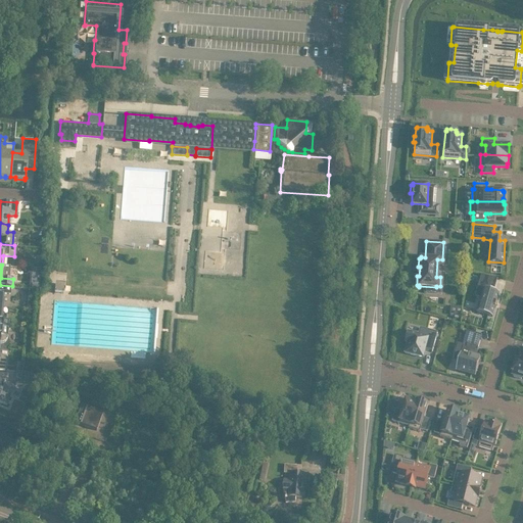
[(494,278),(481,274),(478,282),(483,283),(475,312),(491,316),(491,315),(494,305),(494,306),(496,301),(495,301),(497,292),(498,292),(498,291),(493,290),(494,285),(492,284),(494,278)]
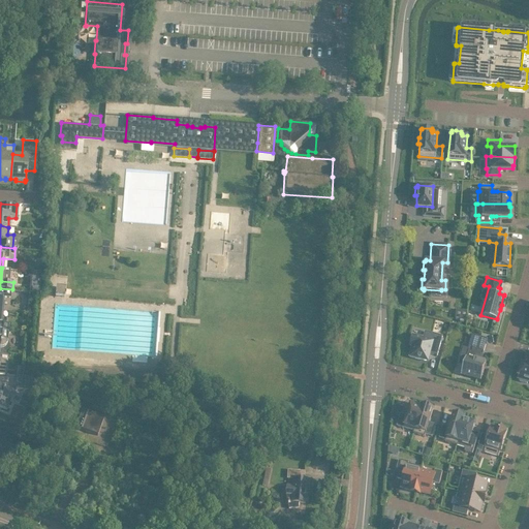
[(54,296),(63,297),(64,287),(55,287),(54,296)]
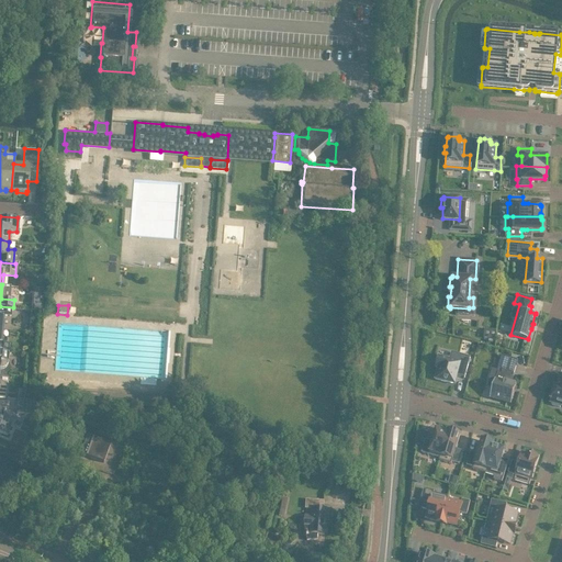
[(0,328),(2,328),(3,315),(10,315),(10,307),(0,306),(0,328)]
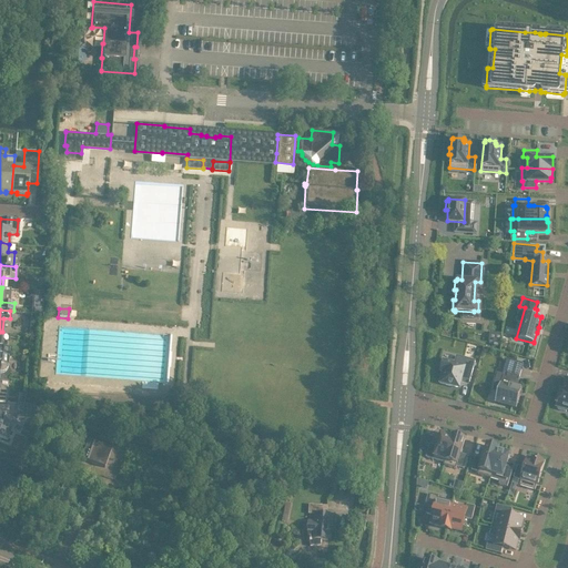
[(500,333),(489,332),(488,341),(499,341),(500,333)]
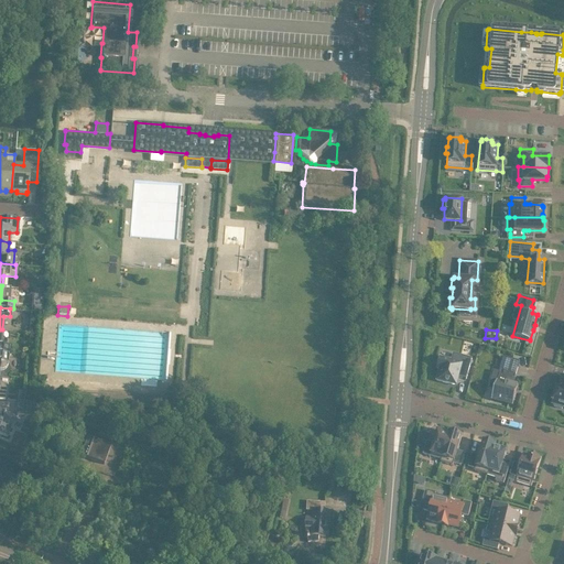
[(446,381),(452,383),(453,383),(454,382),(455,382),(456,381),(456,380),(457,380),(458,376),(465,378),(470,358),(452,353),(451,359),(440,356),(436,367),(438,368),(435,379),(446,382),(446,381)]
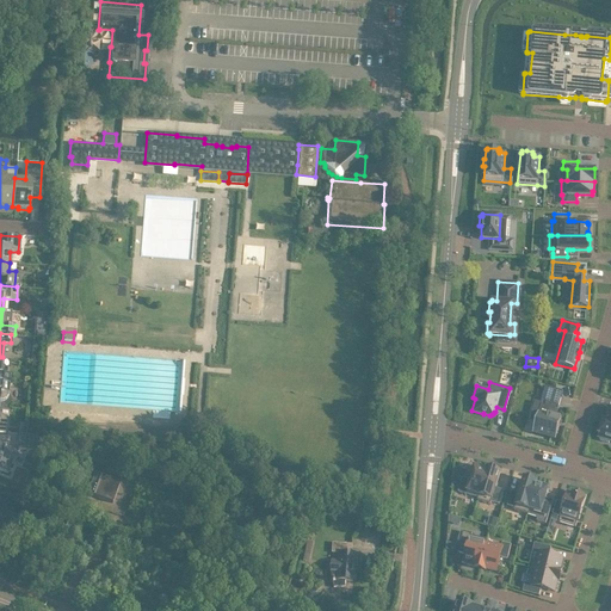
[(555,438),(560,417),(555,415),(562,390),(544,386),(531,431),(555,438)]
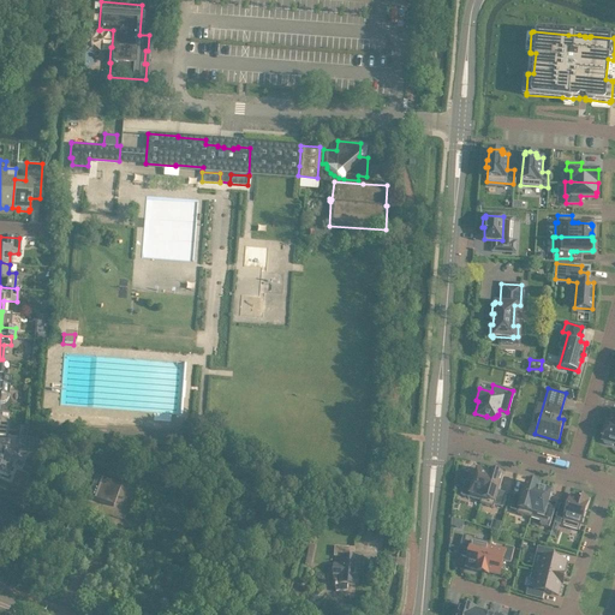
[(614,410),(611,410),(608,424),(605,423),(602,440),(604,440),(603,442),(613,445),(613,442),(614,442),(614,410)]
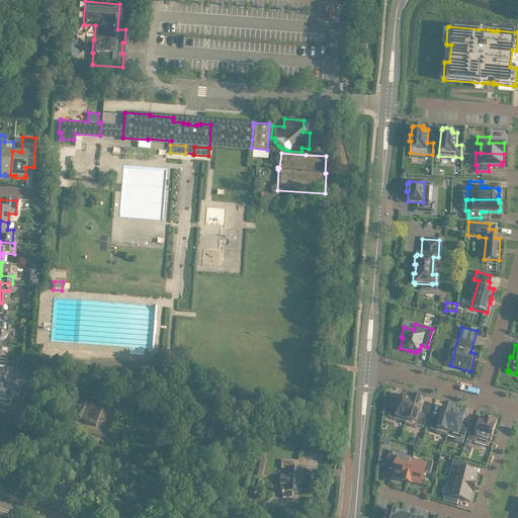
[(14,380),(30,381),(31,368),(15,367),(14,380)]
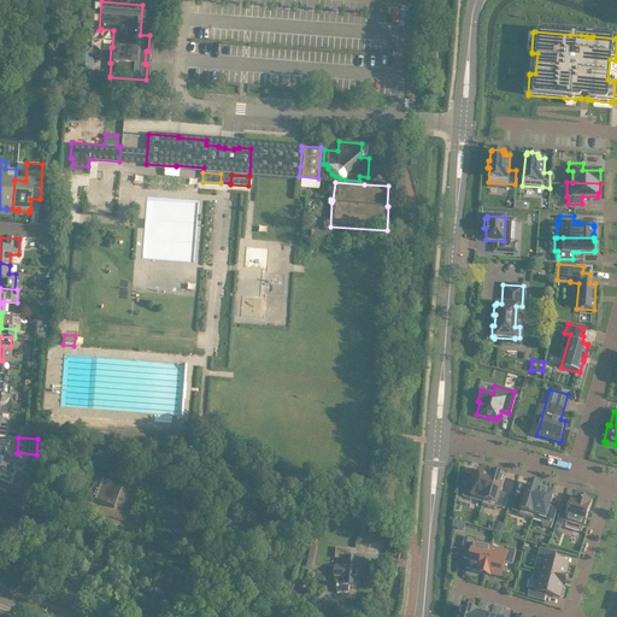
[(0,474),(6,476),(15,454),(0,450),(0,445),(0,444),(0,474)]
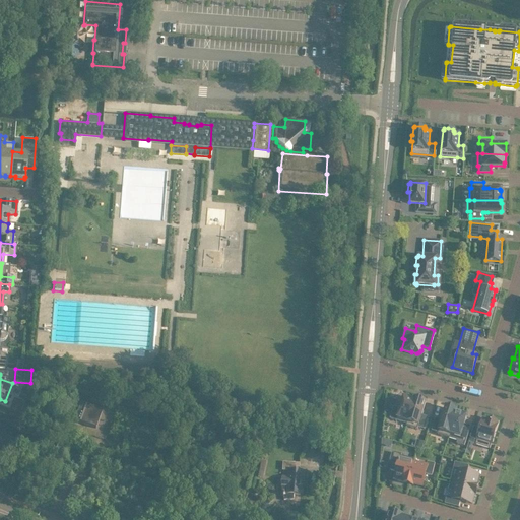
[(393,405),(389,417),(395,419),(396,419),(406,423),(413,398),(405,395),(404,396),(402,396),(399,407),(393,405)]
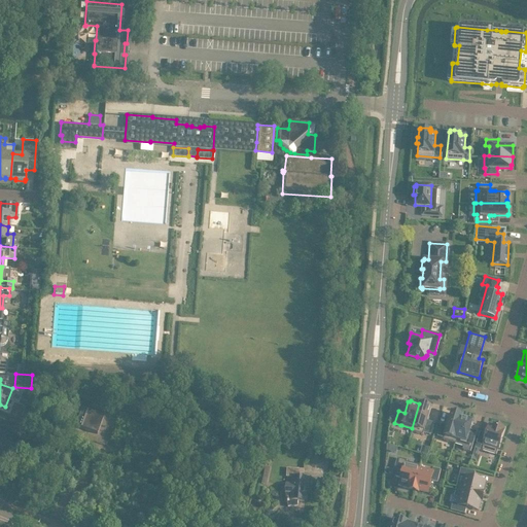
[(430,407),(419,403),(412,428),(411,430),(422,434),(423,432),(429,433),(433,422),(426,420),(430,407)]
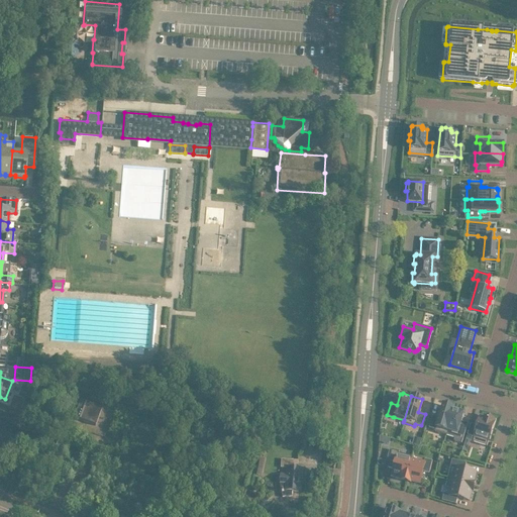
[(73,417),(95,425),(101,408),(79,400),(73,417)]
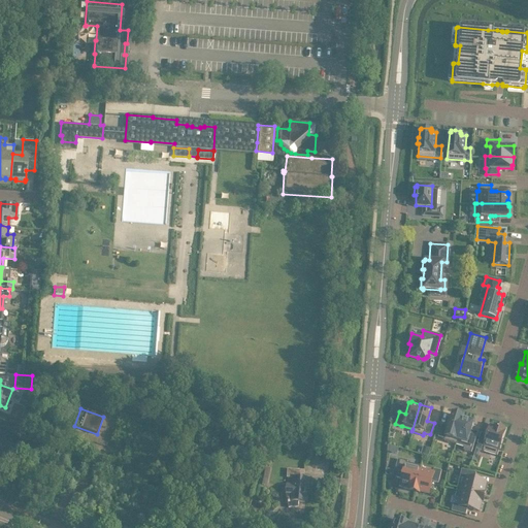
[(440,424),(437,436),(443,438),(443,440),(455,443),(463,417),(452,413),(448,426),(440,424)]
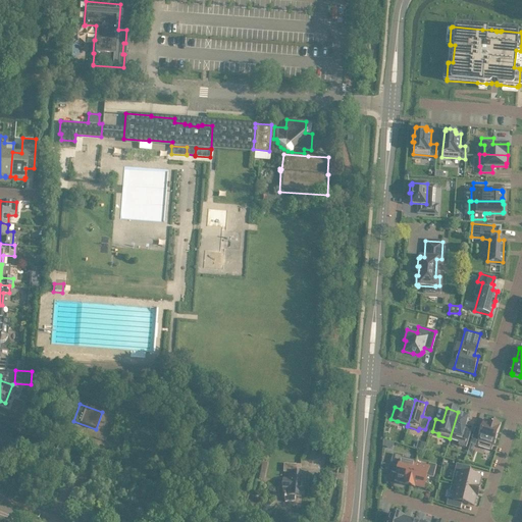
[(466,414),(458,412),(450,438),(466,444),(471,429),(464,427),(468,416),(466,415),(466,414)]
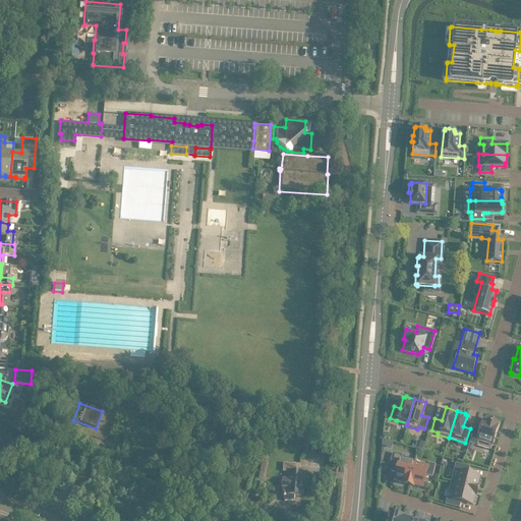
[(473,426),(469,442),(475,444),(475,445),(489,449),(498,422),(496,421),(495,420),(490,419),(489,420),(487,419),(486,420),(483,418),(480,428),(473,426)]
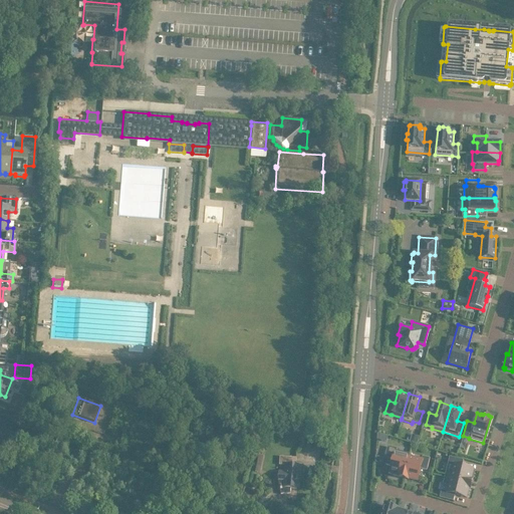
[(416,443),(418,436),(411,434),(409,441),(416,443)]
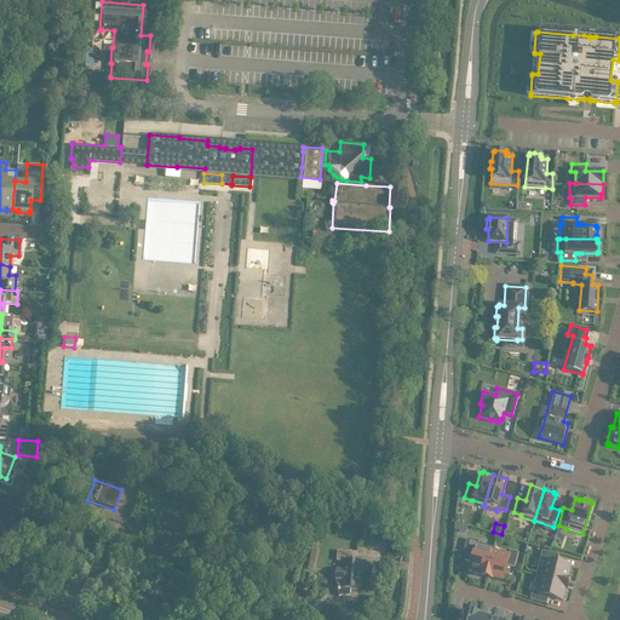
[(477,540),(469,538),(464,560),(471,561),(469,570),(480,573),(480,574),(481,574),(481,573),(486,574),(493,546),(477,543),(477,540)]
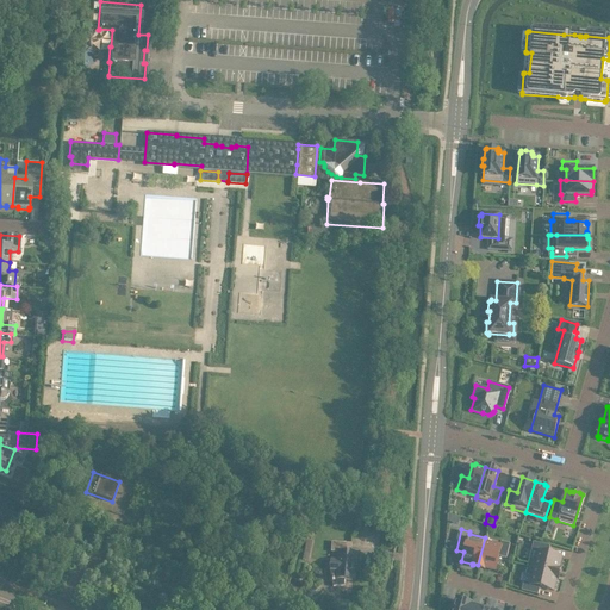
[(499,545),(485,541),(485,537),(478,565),(483,566),(483,567),(484,567),(495,570),(498,555),(505,558),(509,543),(500,541),(499,545)]
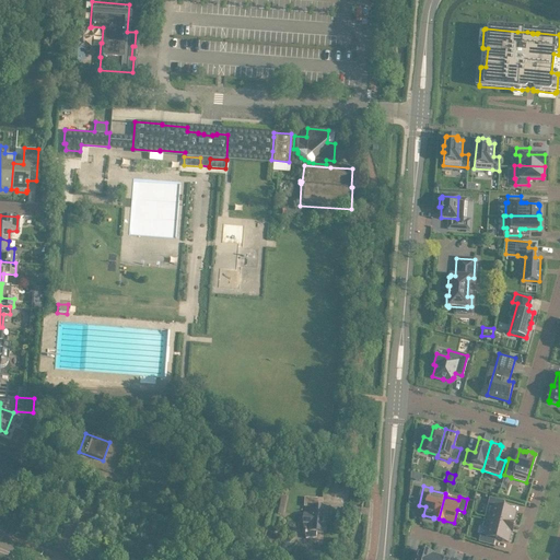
[(283,513),(287,496),(280,494),(277,512),(283,513)]
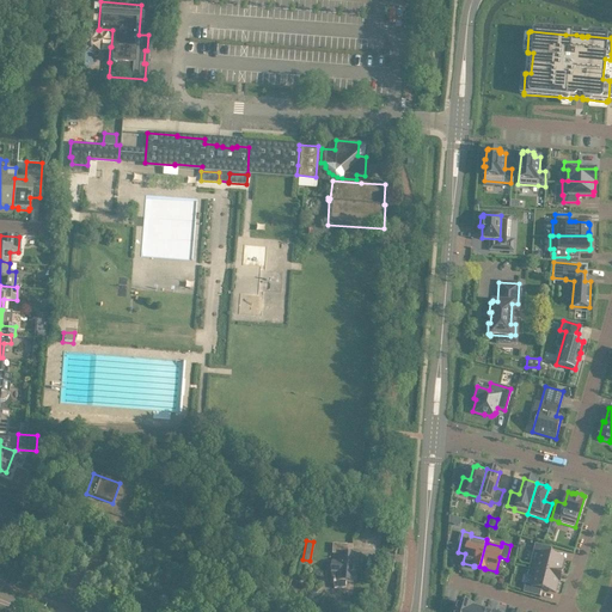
[(334,587),(344,586),(346,580),(355,581),(357,554),(352,554),(352,544),(332,543),(331,552),(338,554),(338,562),(331,561),(330,571),(331,571),(334,587)]
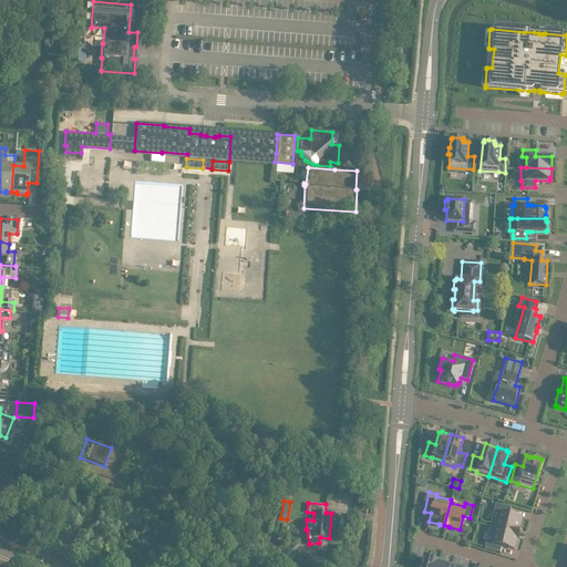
[(511,506),(495,503),(490,525),(518,533),(518,528),(519,528),(519,527),(519,526),(522,517),(508,514),(511,506)]
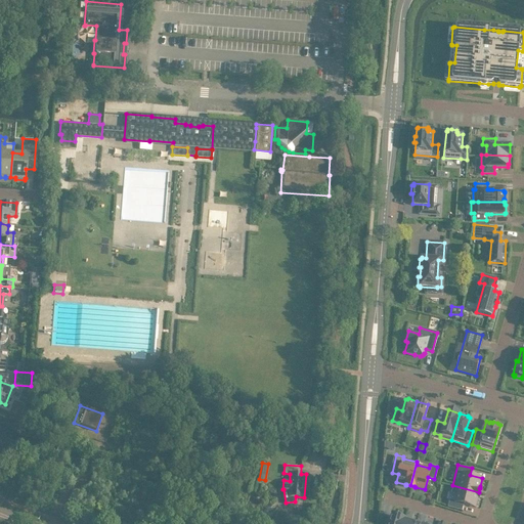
[(479,492),(452,485),(450,492),(455,493),(453,500),(449,498),(447,507),(462,510),(463,504),(475,506),(477,497),(478,497),(478,495),(479,492)]
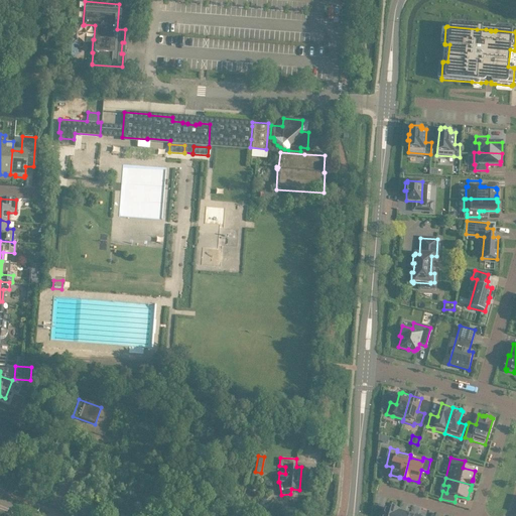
[(395,515),(397,510),(385,507),(384,511),(382,511),(380,515),(395,515)]
